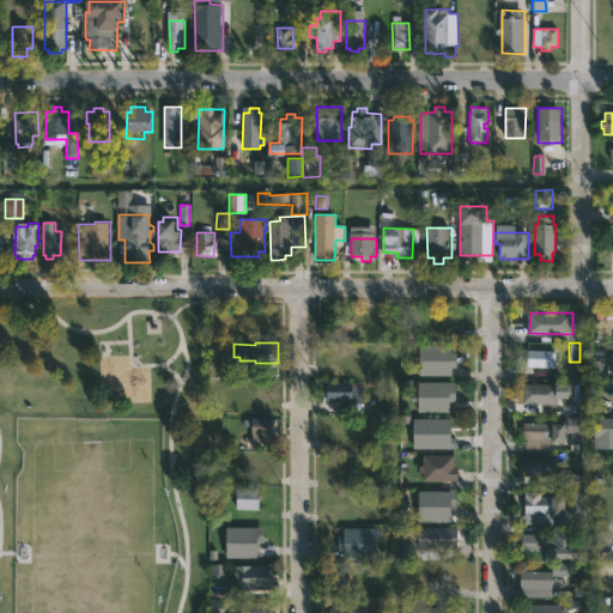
[(454,345),(454,353),(457,353),(457,366),(454,366),(454,375),(420,374),(420,345),(454,345)]
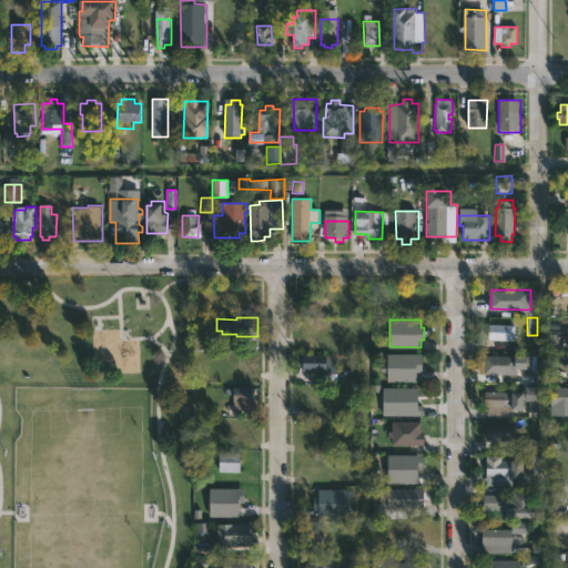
[(515,341),(489,340),(490,323),(516,324),(515,341)]
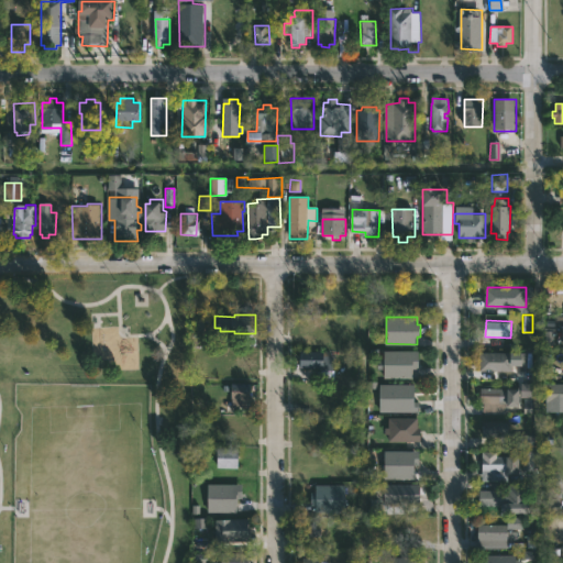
[(415,377),(385,377),(385,350),(420,351),(419,370),(415,370),(415,377)]
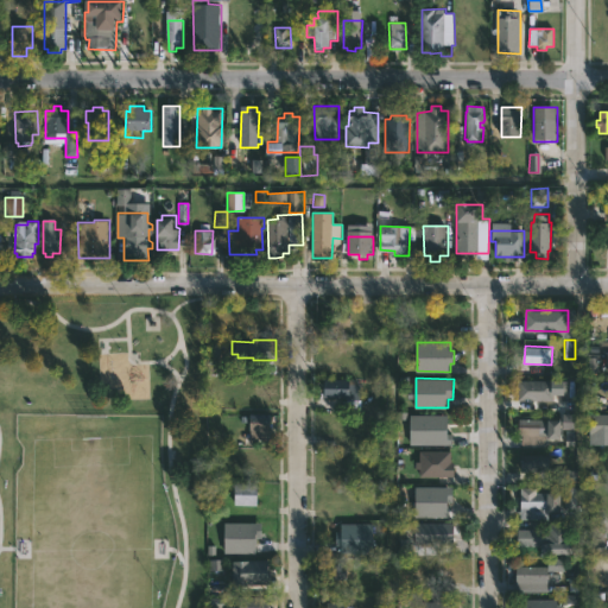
[(322,398),(358,399),(359,380),(323,379),(322,398)]
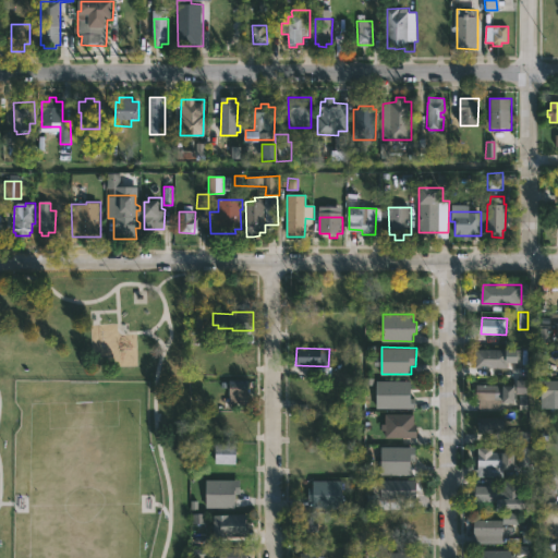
[(502,367),(476,366),(476,348),(510,349),(510,367),(502,367)]
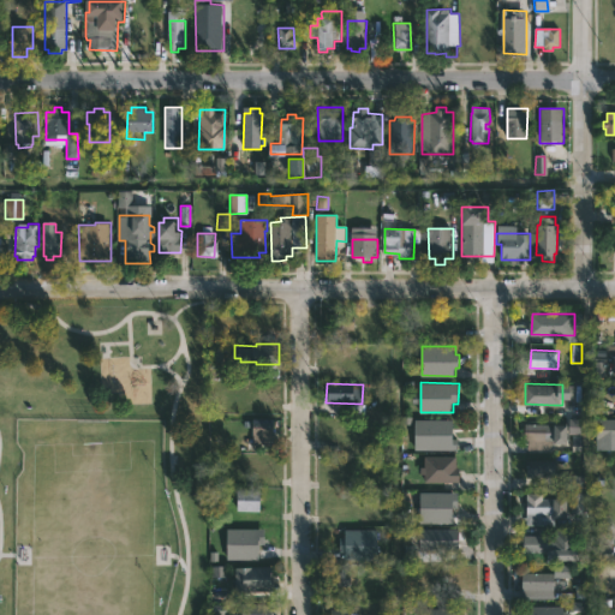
[(256,445),(254,445),(254,418),(276,418),(276,435),(272,435),(272,445),(256,445)]
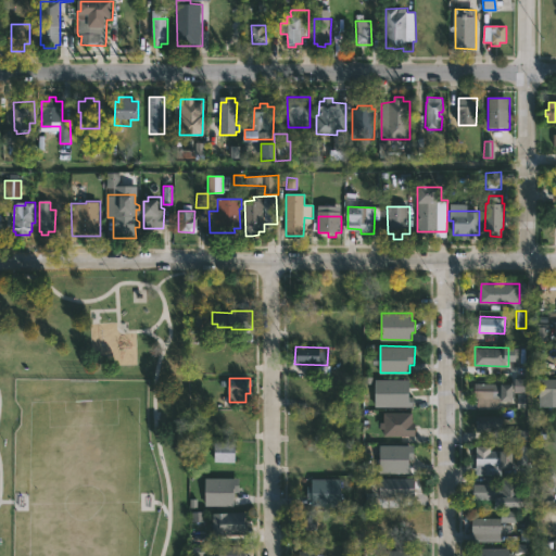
[(525,378),(514,378),(514,393),(525,393),(525,378)]
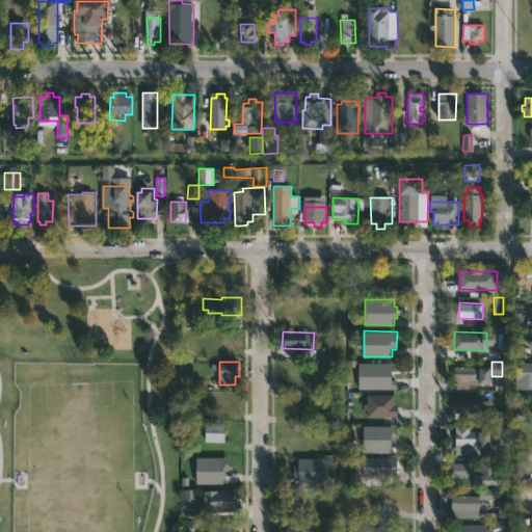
[(531,362),(531,379),(522,379),(521,362),(531,362)]
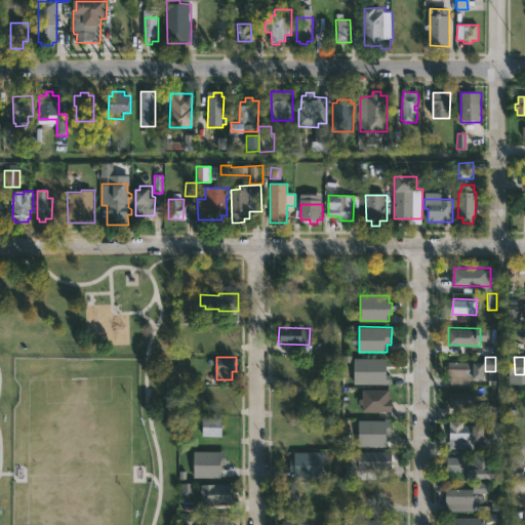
[(392,381),(392,384),(356,382),(357,358),(387,358),(387,374),(392,374),(392,381)]
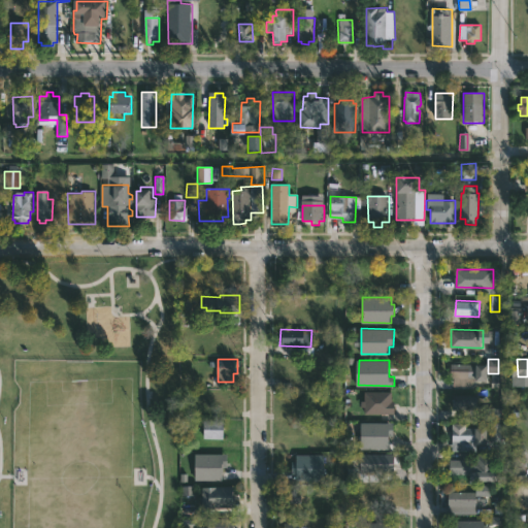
[(474,386),(453,385),(454,363),(490,363),(490,380),(477,380),(477,386),(474,386)]
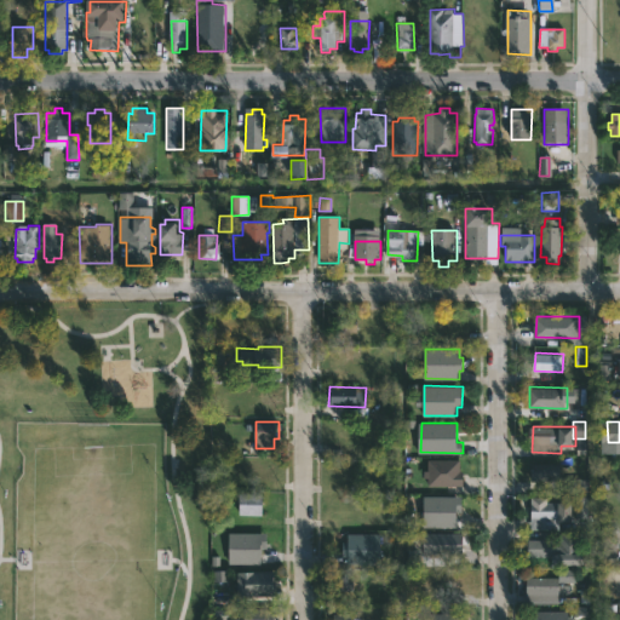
[(463,459),(463,470),(465,470),(465,486),(428,486),(428,477),(424,477),(424,470),(430,470),(430,459),(463,459)]
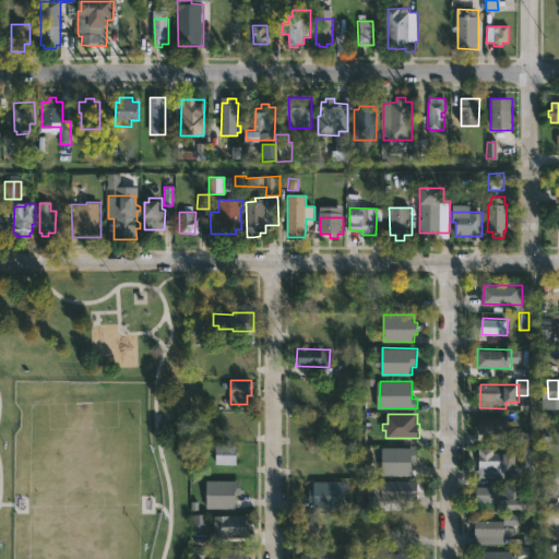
[(502,416),(507,417),(507,433),(480,435),(480,418),(497,417),(499,415),(502,416)]
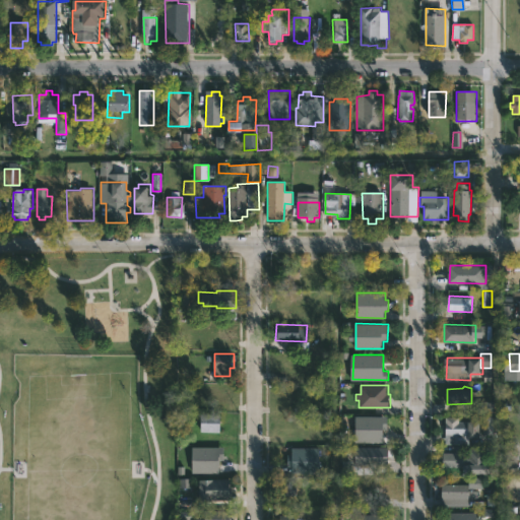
[(492,401),(475,402),(476,415),(492,415),(492,401)]
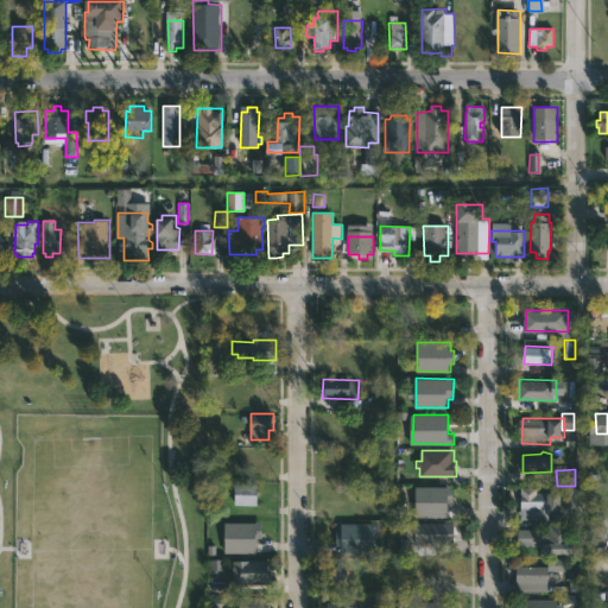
[(260,505),(235,505),(236,483),(260,483),(260,505)]
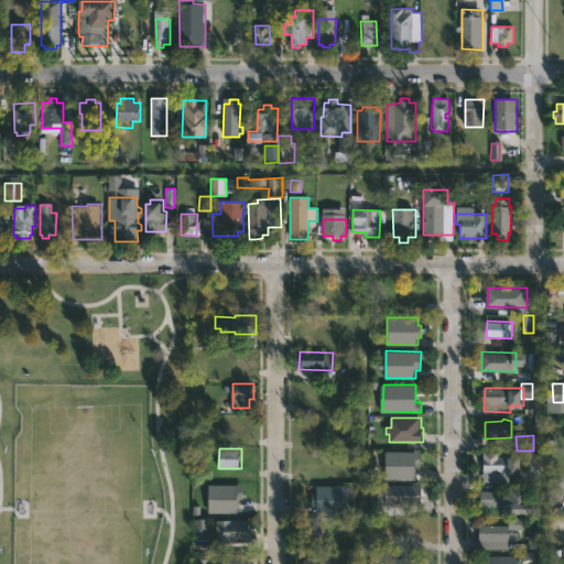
[(421,465),(418,465),(418,479),(386,478),(387,451),(421,452),(421,465)]
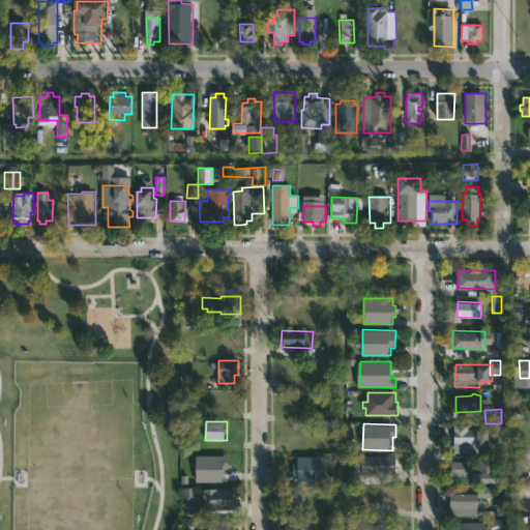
[(469,424),(469,429),(492,429),(492,445),(479,445),(479,452),(455,452),(455,424),(469,424)]
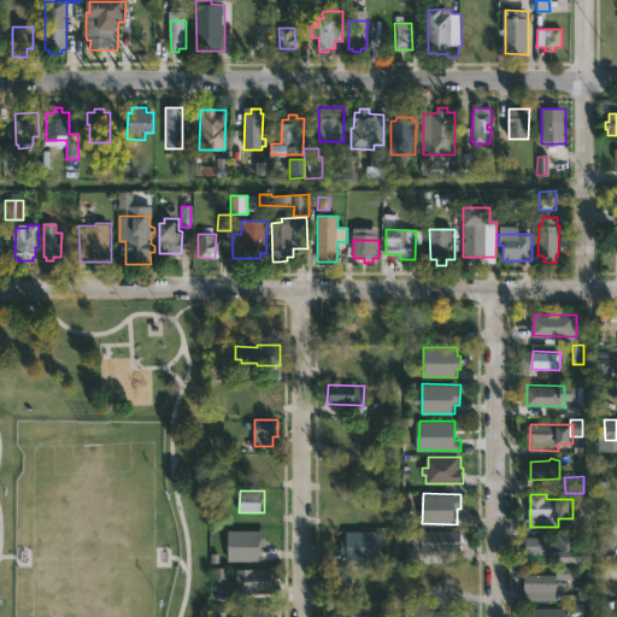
[(585,495),(571,494),(571,518),(583,518),(585,495)]
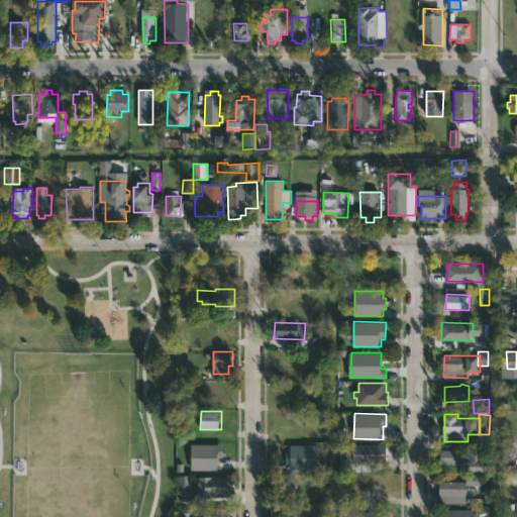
[(516,441),(516,470),(499,470),(499,440),(516,441)]
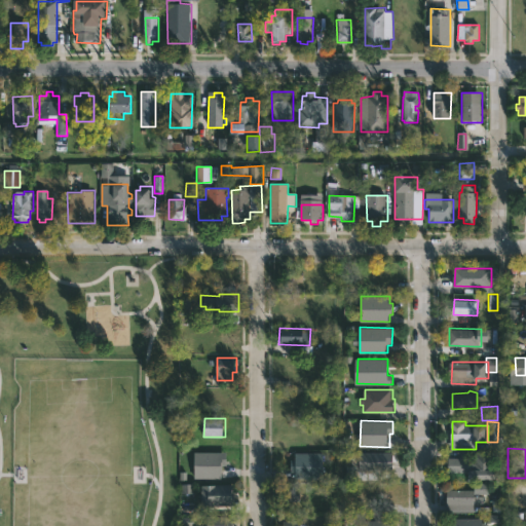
[(222,478),(195,478),(195,452),(227,452),(227,464),(223,464),(222,478)]
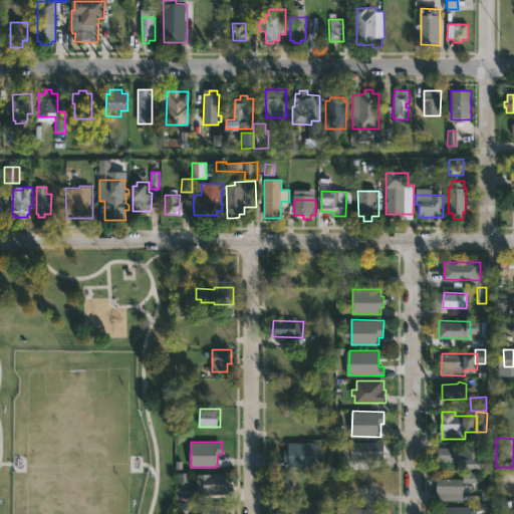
[(483,442),(483,454),(486,454),(486,465),(484,465),(484,468),(480,468),(480,470),(466,470),(466,468),(461,468),(461,462),(439,462),(439,447),(463,447),(463,442),(483,442)]
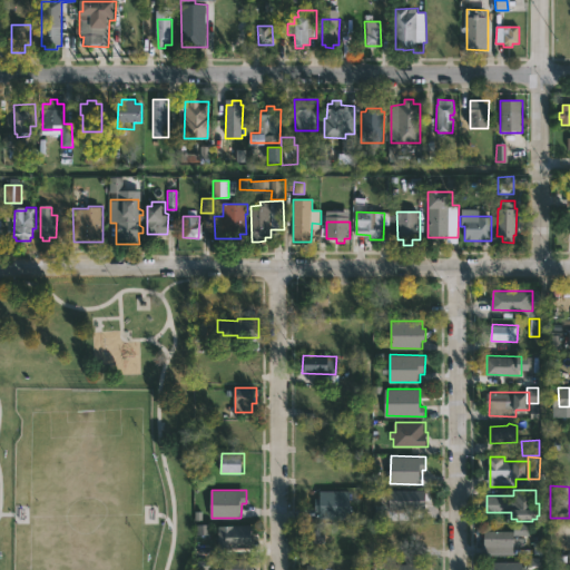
[(351,491),(350,519),(320,519),(320,511),(316,511),(317,498),(320,498),(321,491),(351,491)]
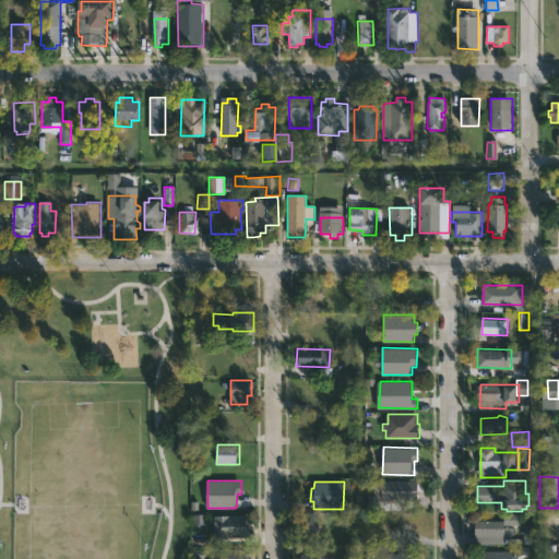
[(419,497),(419,500),(402,500),(402,510),(369,510),(369,495),(381,495),(381,499),(392,499),(392,485),(419,485),(419,497)]
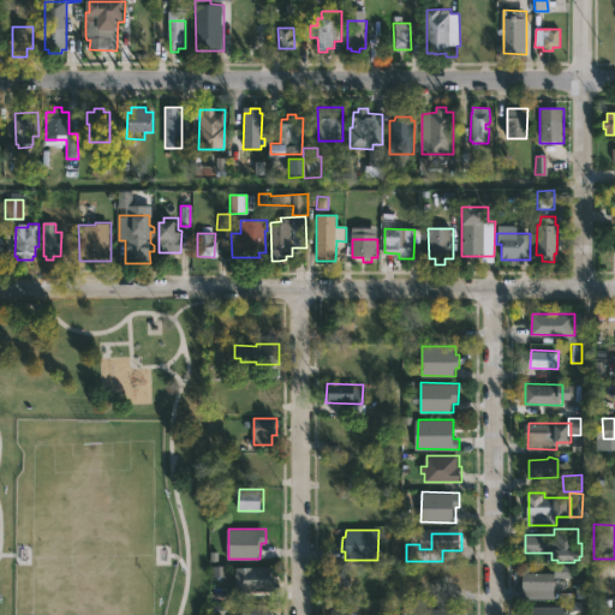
[(254,591),(237,591),(237,567),(272,566),(273,583),(254,583),(254,591)]
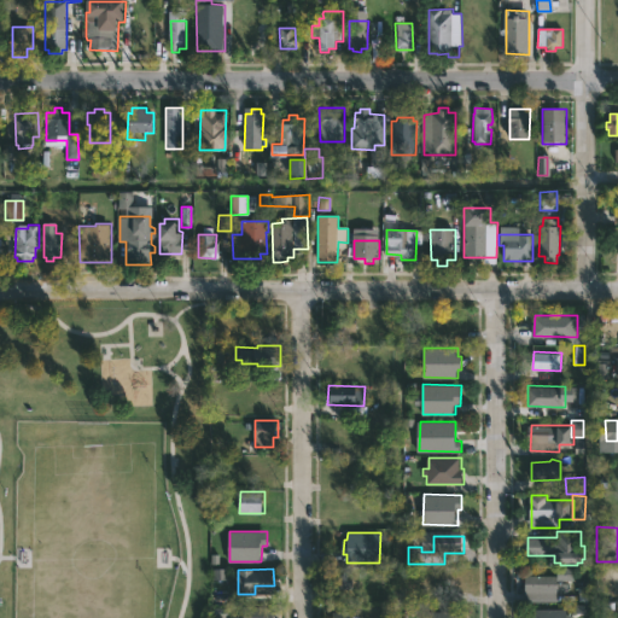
[(349,589),(350,576),(336,573),(334,587),(349,589)]
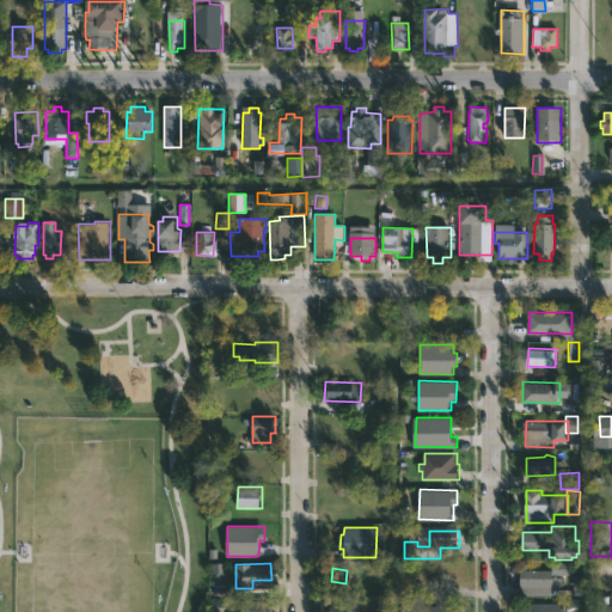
[(461,576),(461,586),(428,586),(428,582),(423,582),(423,574),(430,574),(430,569),(461,569),(461,576)]
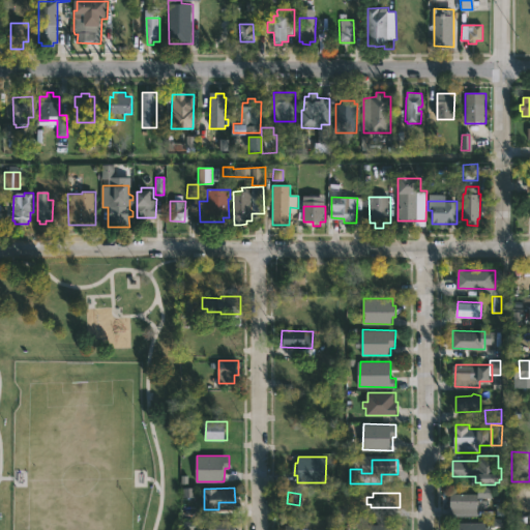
[(474,507),(474,514),(450,514),(450,507),(447,507),(447,494),(478,494),(478,507),(474,507)]
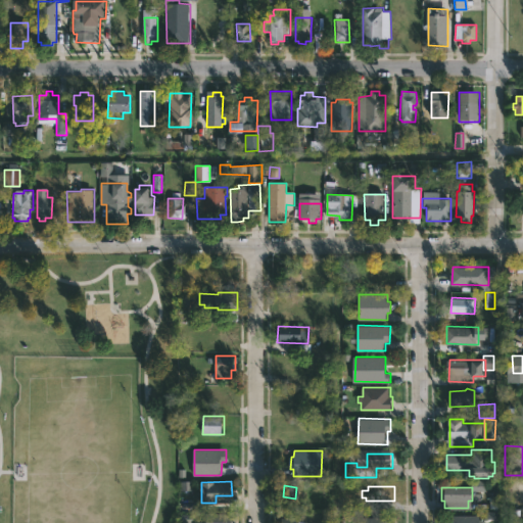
[(234,522),(235,515),(205,514),(204,522),(234,522)]
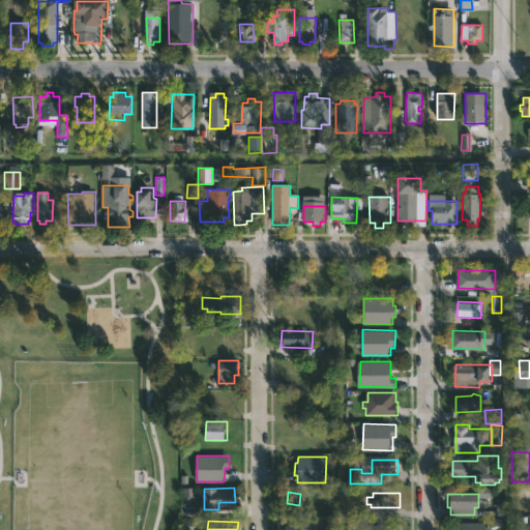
[(488,527),(488,529),(490,529),(452,529),(452,528),(454,528),(454,522),(488,521),(488,527)]
